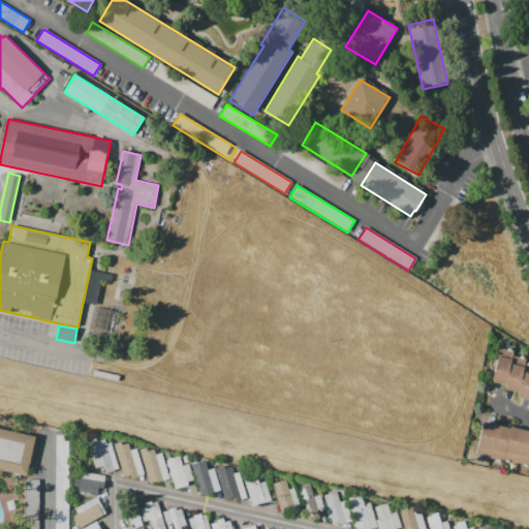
[(491,381),(500,347),(515,351),(512,355),(526,360),(525,364),(528,364),(528,399),(516,397),(518,392),(504,389),(505,384),(491,381)]
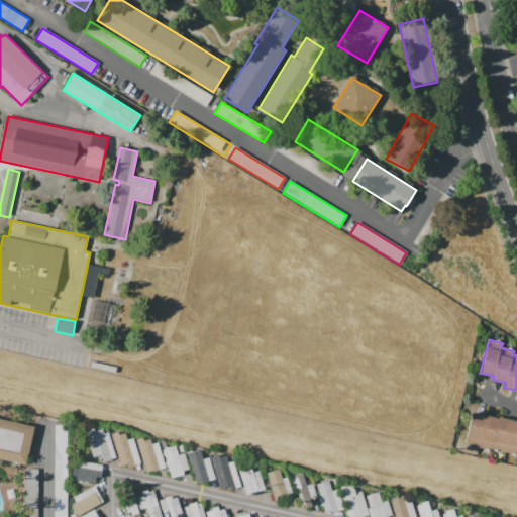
[(473,413),(498,418),(498,417),(516,420),(516,454),(495,450),(495,452),(466,445),(473,413)]
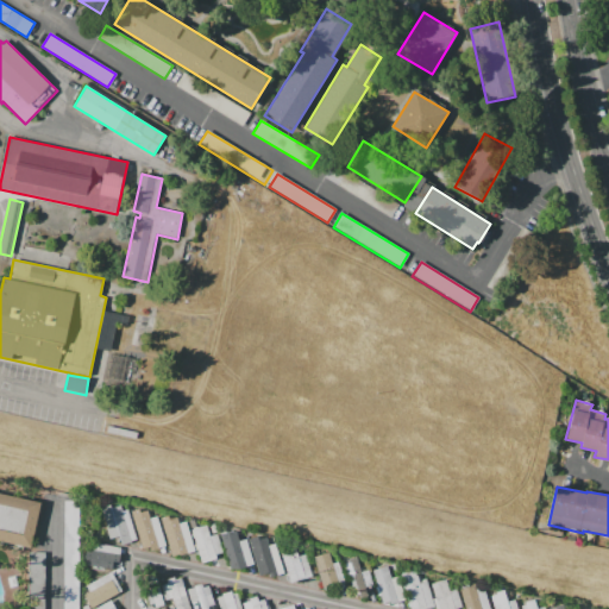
[(0,494),(41,503),(30,548),(0,541),(0,494)]
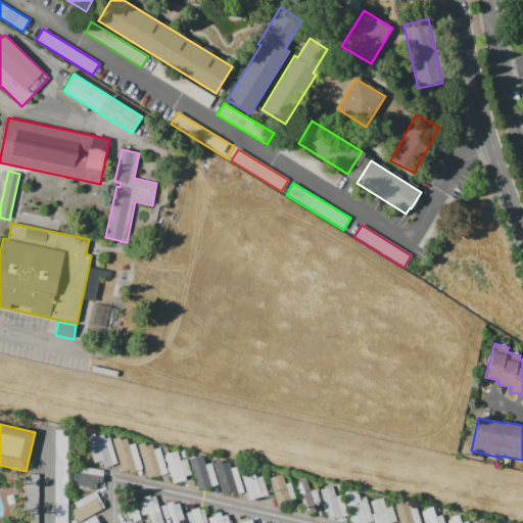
[(67,430),(66,522),(54,522),(55,430),(67,430)]
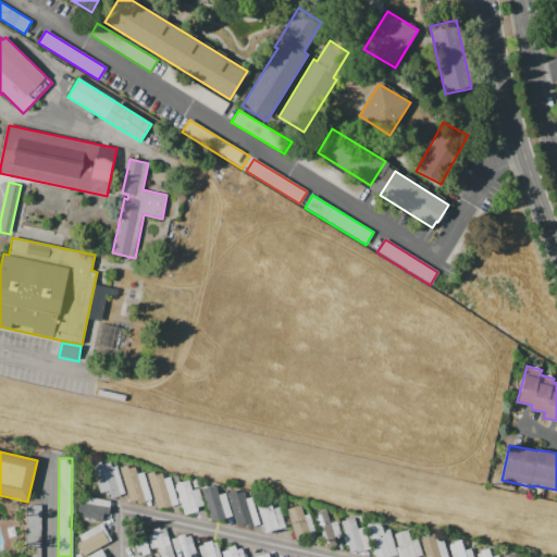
[(110,461),(112,468),(116,466),(124,493),(120,494),(120,496),(112,498),(110,490),(100,493),(91,465),(101,461),(102,465),(110,461)]
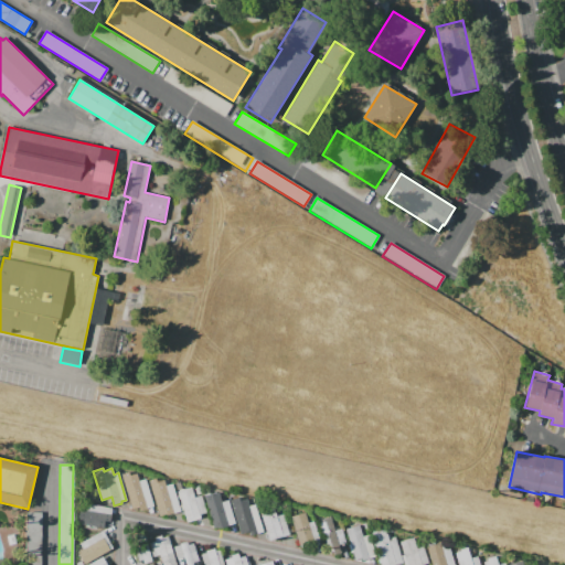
[(123,473),(129,472),(130,476),(137,473),(139,481),(146,480),(153,508),(134,513),(123,473)]
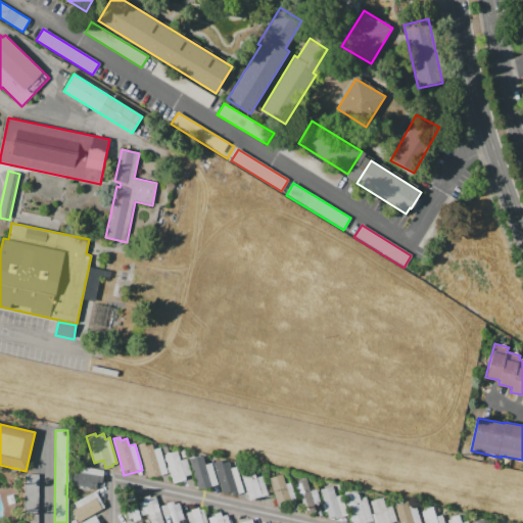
[(138,445),(145,443),(146,445),(151,444),(153,449),(159,448),(167,473),(148,479),(138,445)]
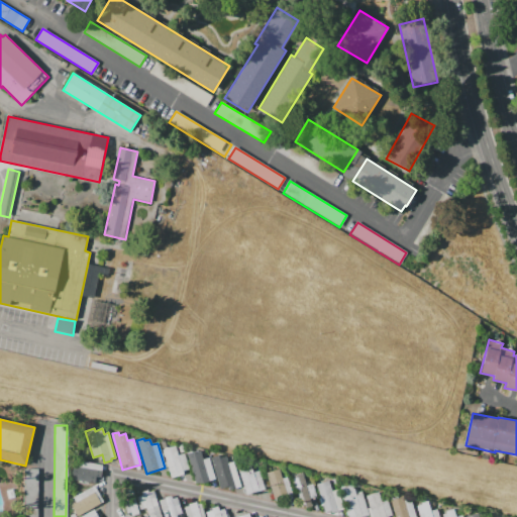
[(163,449),(176,446),(178,454),(185,452),(189,469),(183,471),(183,472),(177,474),(178,476),(171,478),(163,449)]
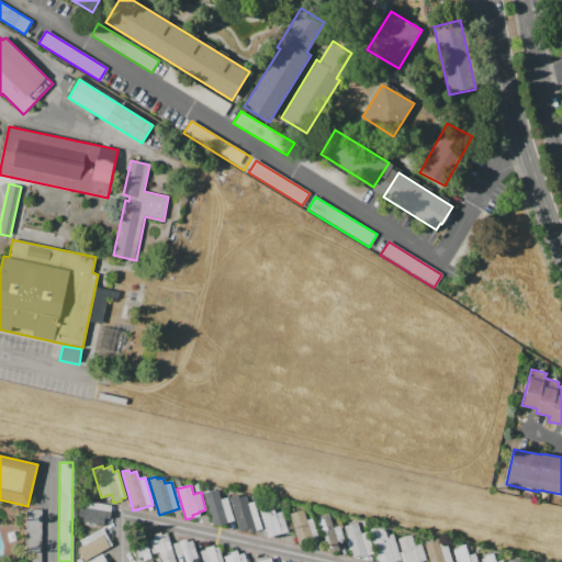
[(203,494),(217,490),(221,499),(227,498),(234,520),(213,527),(203,494)]
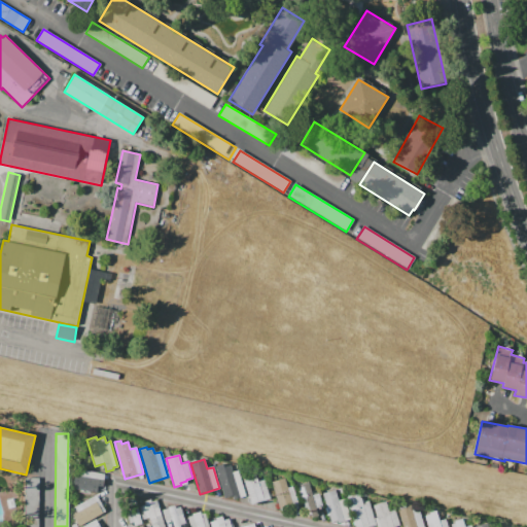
[(217,468),(231,465),(233,472),(238,470),(244,490),(238,492),(239,494),(226,498),(217,468)]
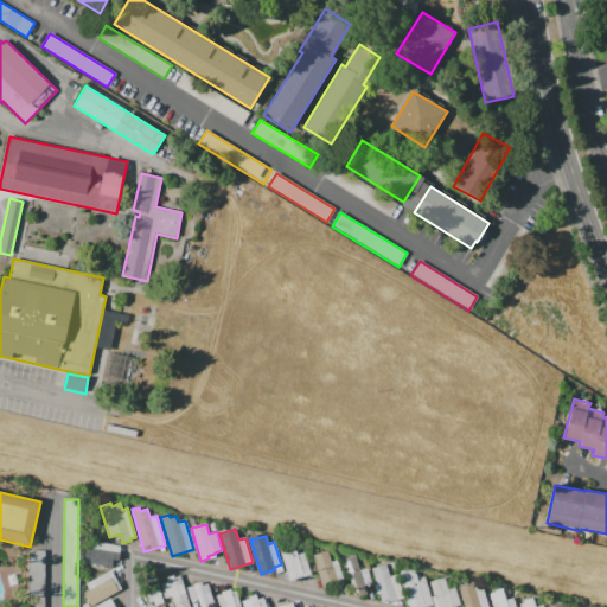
[(121,545),(119,561),(113,560),(112,567),(83,562),(85,548),(93,548),(93,542),(121,545)]
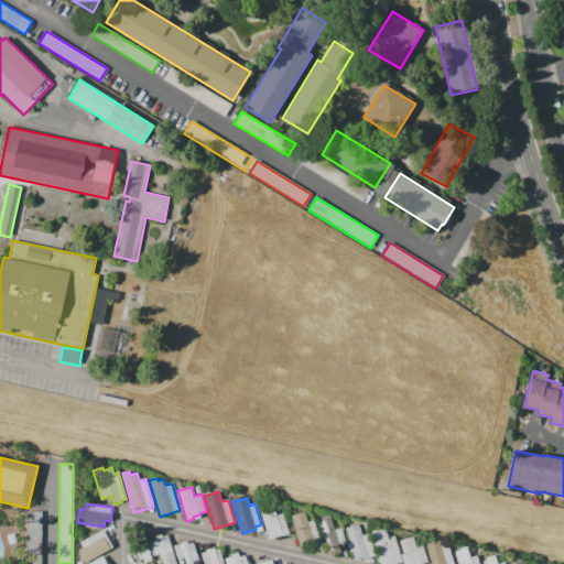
[(260,509),(272,505),(275,514),(283,512),(290,534),(270,541),(260,509)]
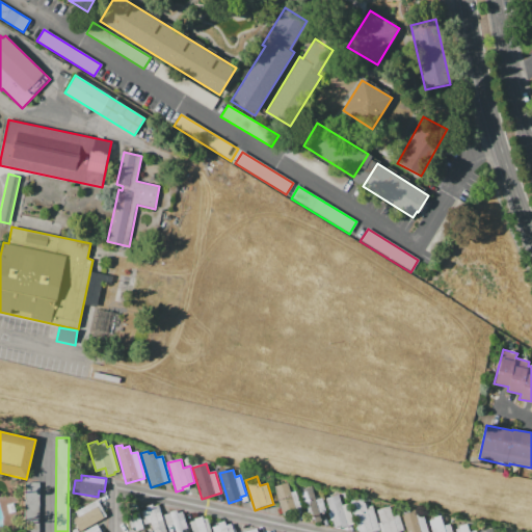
[(274,485),(287,481),(290,493),(295,490),(301,511),(284,516),(274,485)]
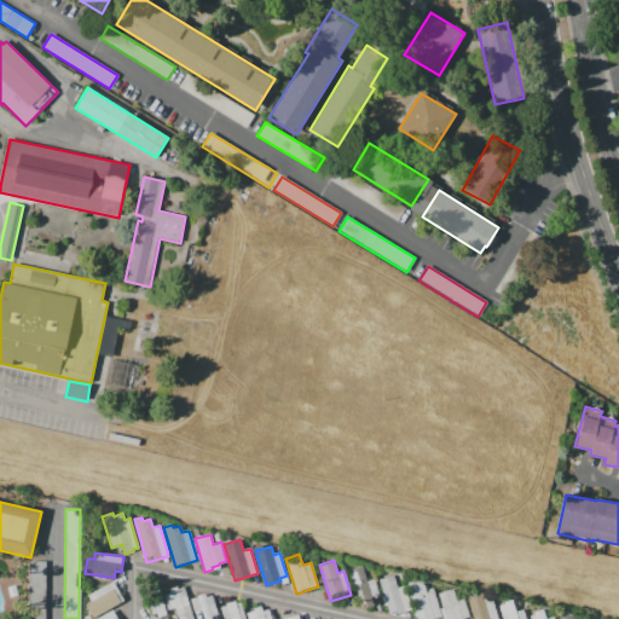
[(362,566),(366,582),(374,579),(379,594),(371,596),(375,607),(368,609),(363,594),(357,595),(350,570),(362,566)]
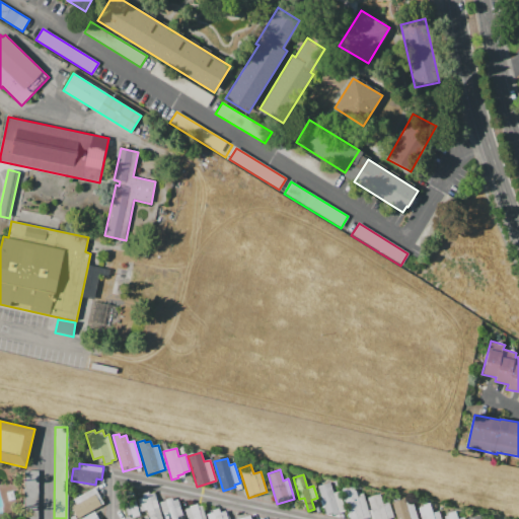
[(317,486),(329,482),(334,493),(339,492),(345,511),(327,517),(317,486)]
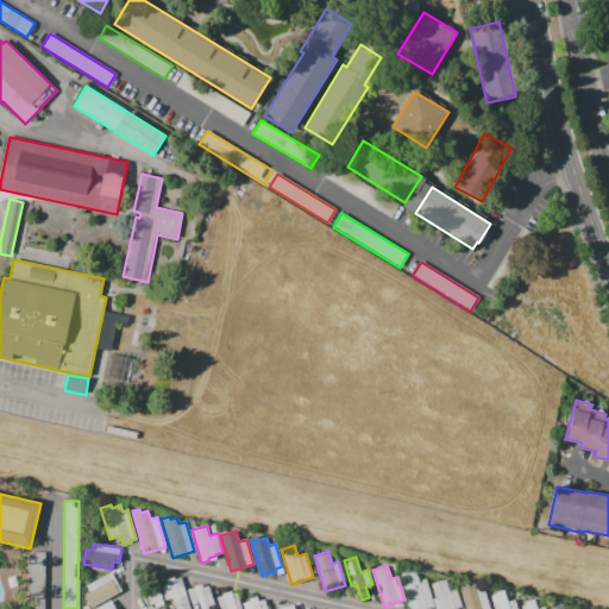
[(413,608),(401,573),(415,570),(420,584),(426,582),(434,607),(426,608),(413,608)]
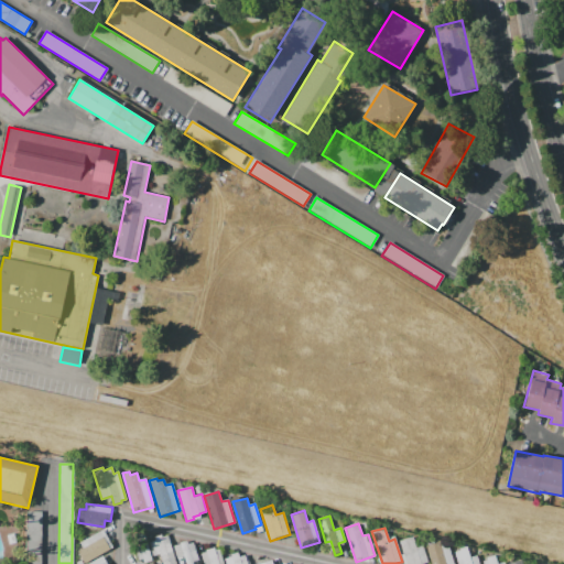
[(102,530),(112,549),(84,563),(77,551),(83,548),(80,542),(102,530)]
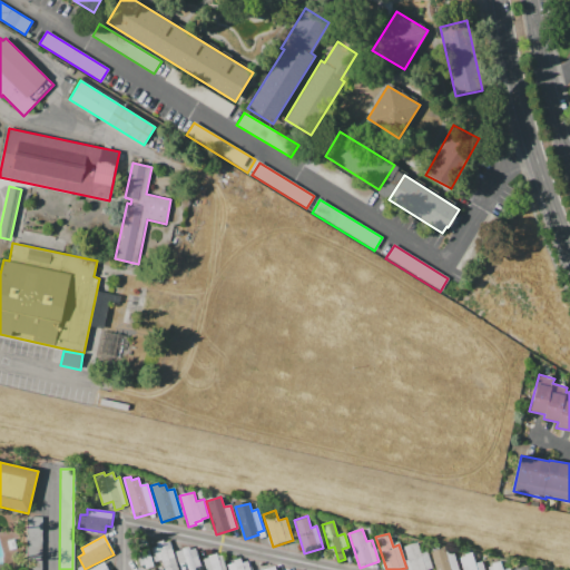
[(154,567),(145,569),(144,564),(139,566),(136,552),(140,551),(136,539),(145,537),(154,567)]
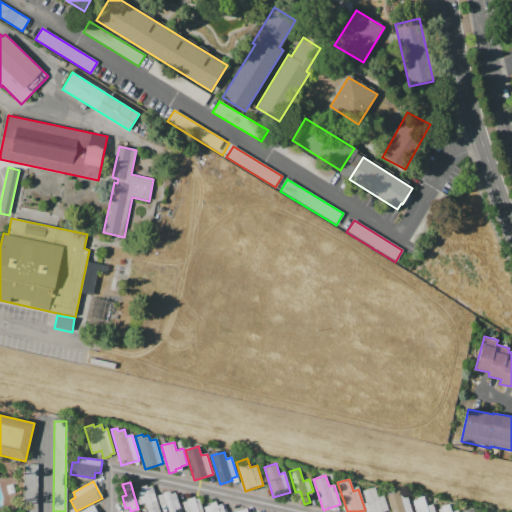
[(140,487),(146,485),(147,488),(152,486),(159,511),(147,511),(145,503),(139,505),(135,492),(141,490),(140,487)]
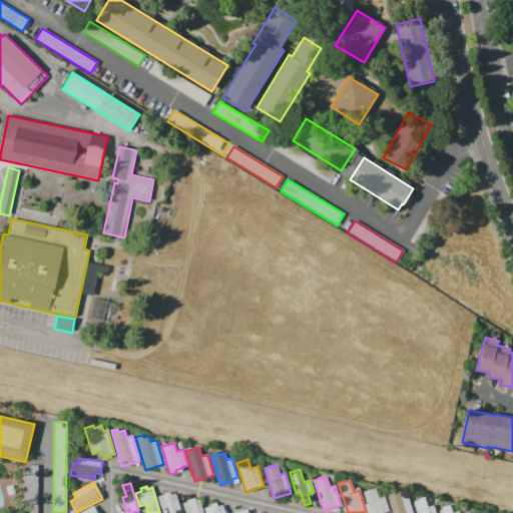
[(369,512),(363,492),(376,488),(379,498),(385,496),(390,511),(383,512),(369,512)]
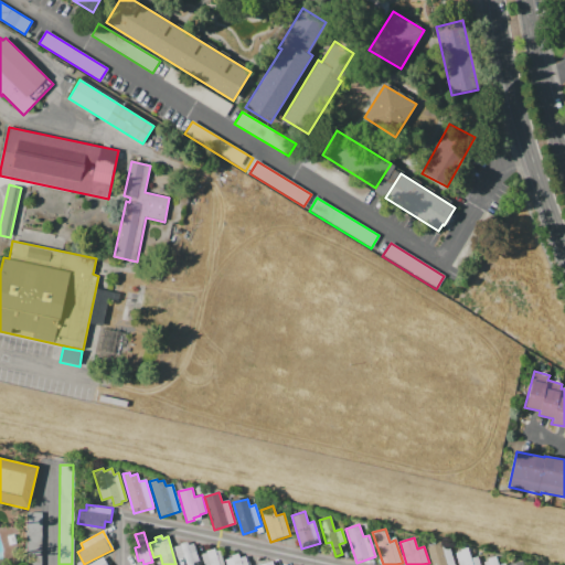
[(193,543),(199,564),(187,564),(184,557),(178,560),(174,546),(188,542),(189,545),(193,543)]
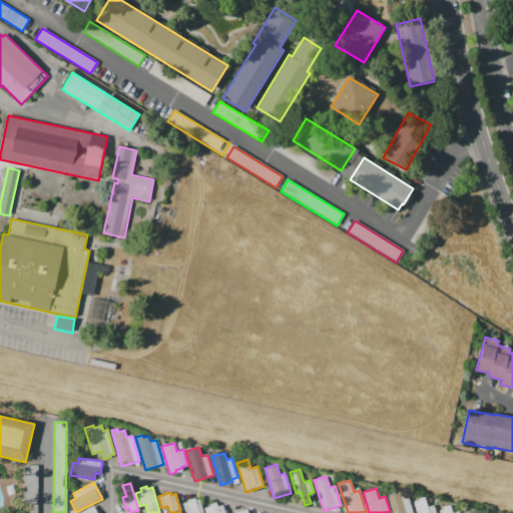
[(391,512),(386,496),(399,492),(401,497),(407,495),(412,512),(391,512)]
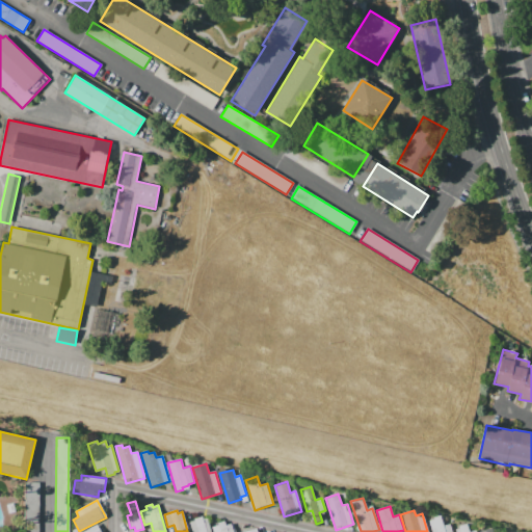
[(440,515),(443,526),(450,524),(452,531),(432,531),(429,522),(434,520),(433,517),(440,515)]
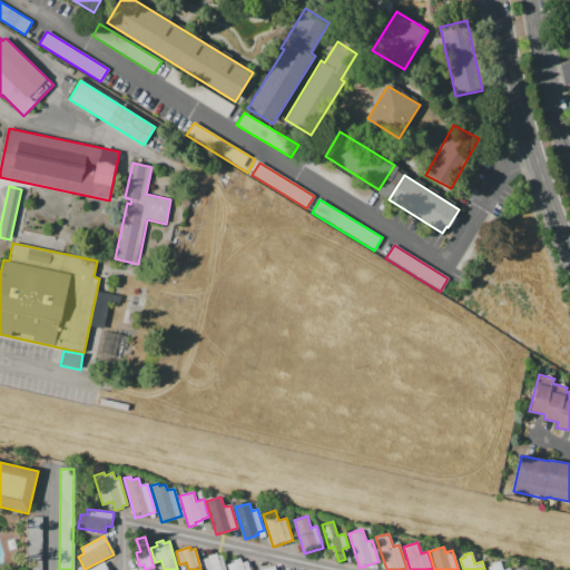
[(205,569),(203,559),(208,558),(207,556),(216,553),(217,556),(222,554),(226,569),(205,569)]
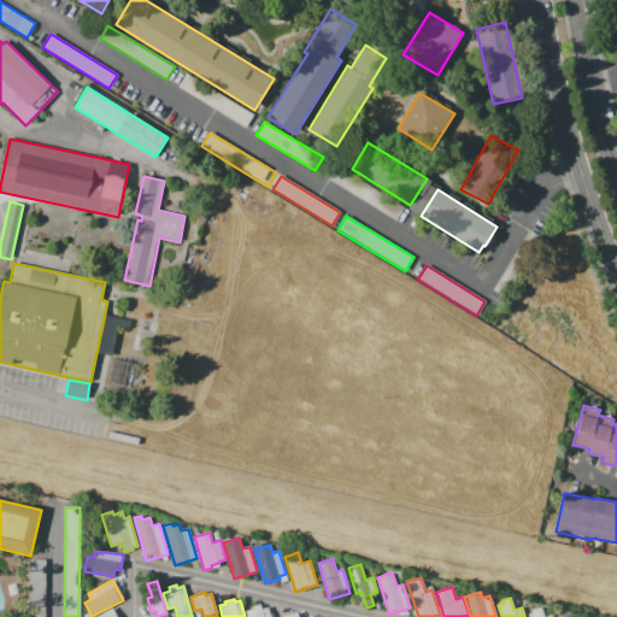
[(247,616),(246,611),(253,610),(252,607),(259,605),(260,609),(268,607),(269,613),(271,612),(272,616),(247,616)]
